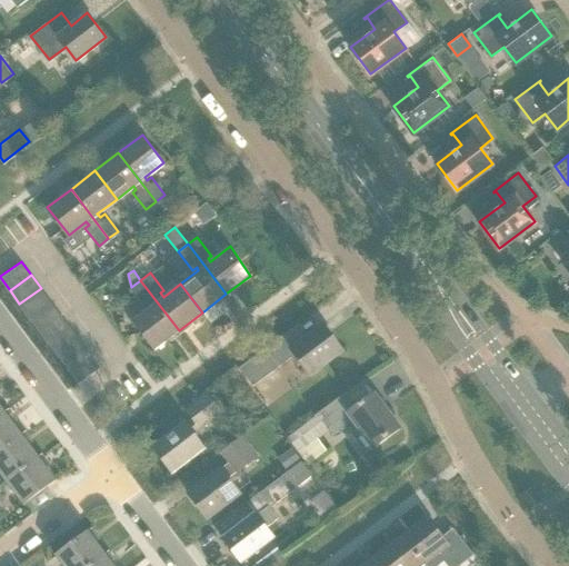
[(179,330),(140,280),(131,287),(146,306),(148,304),(150,306),(132,319),(155,348),(179,330)]
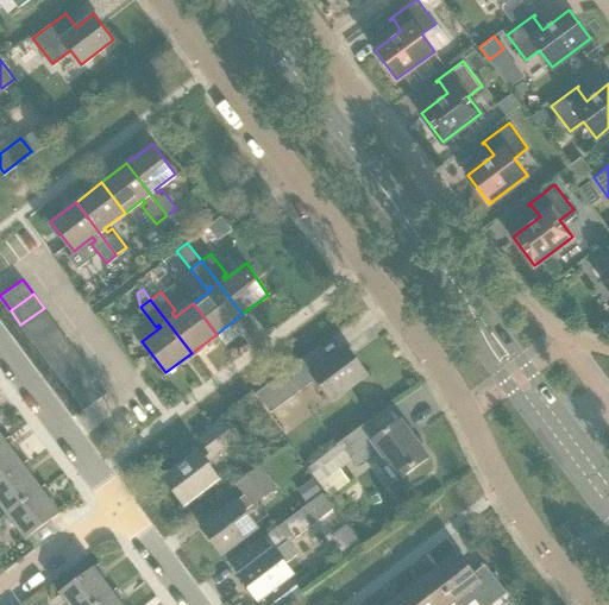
[(55,321),(44,308),(20,325),(31,339),(55,321)]
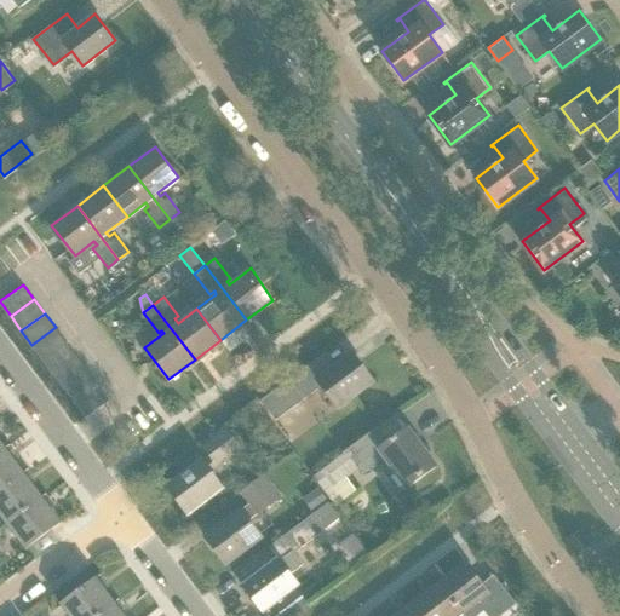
[(65,341),(56,327),(32,345),(42,360),(65,341)]
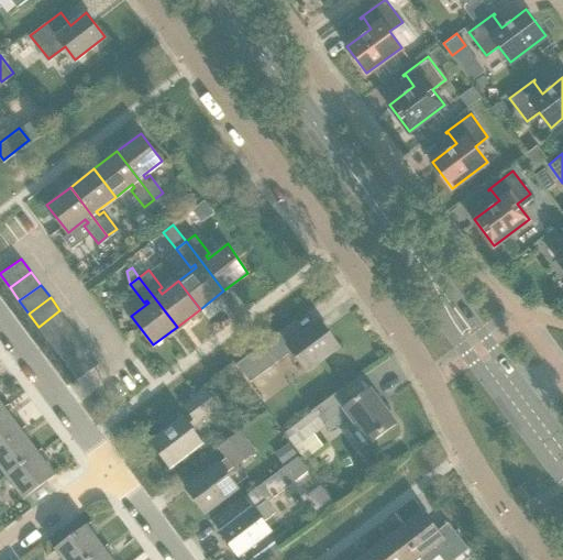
[(69,324),(59,310),(39,327),(47,339),(69,324)]
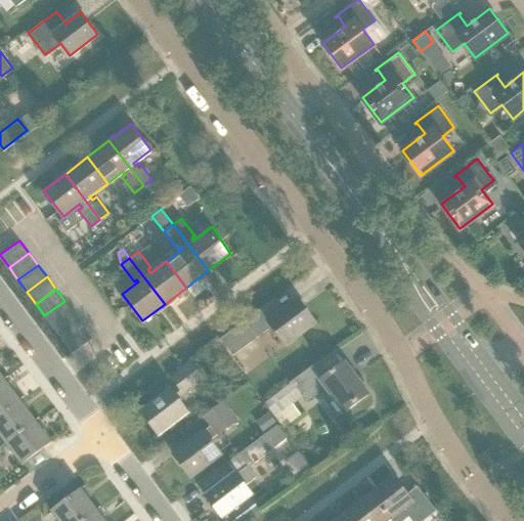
[(275,295),(244,318),(219,337),(231,353),(256,336),(254,334),(268,323),(275,334),(278,332),(286,342),(314,320),(297,297),(284,307),(275,295)]
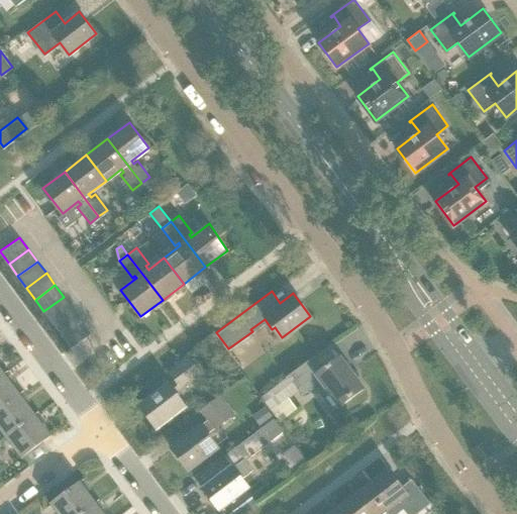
[(64,297),(43,311),(53,323),(73,308),(64,297)]
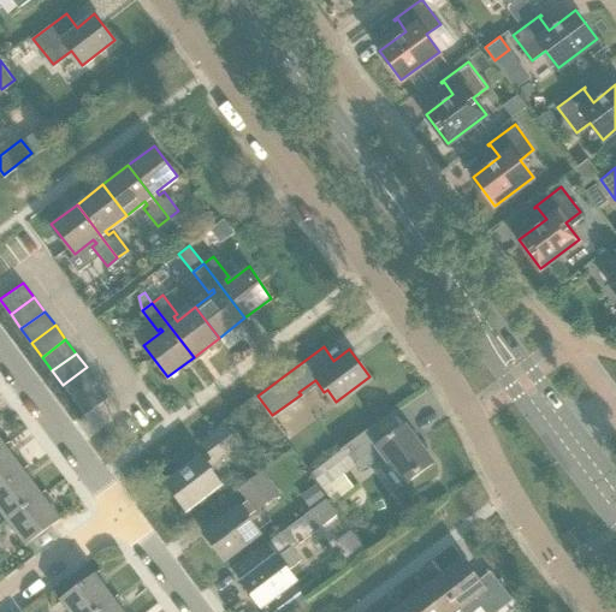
[(96,381),(87,367),(63,385),(73,399),(96,381)]
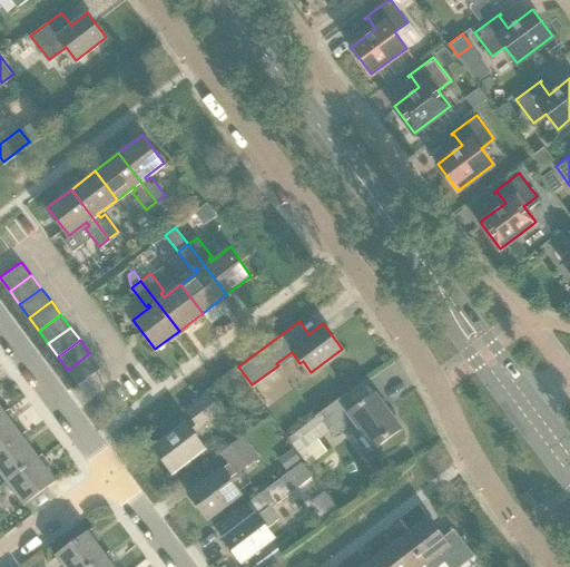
[(100,368),(89,353),(68,370),(78,383),(100,368)]
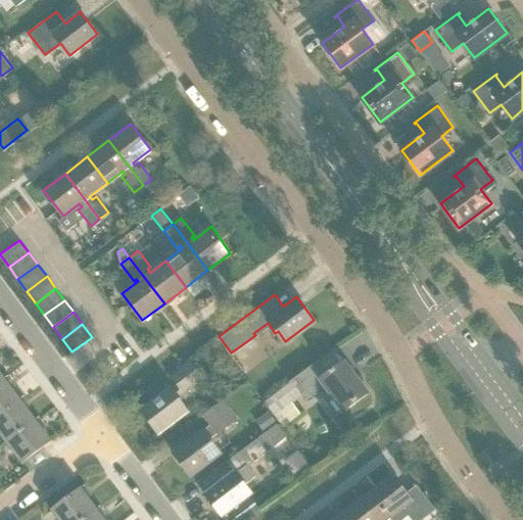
[(141,410),(158,432),(188,411),(180,399),(185,395),(186,397),(195,390),(191,384),(202,375),(189,359),(171,373),(177,381),(141,410)]
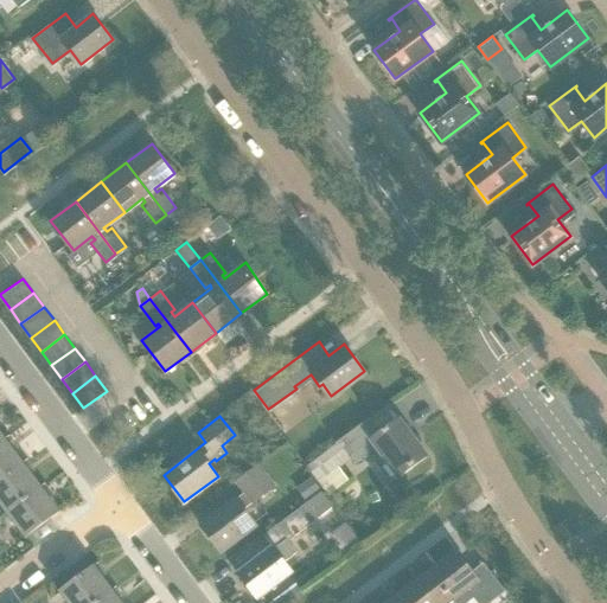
[(427,454),(400,417),(379,432),(368,417),(306,464),(318,480),(350,455),(353,460),(375,443),(400,475),(427,454)]
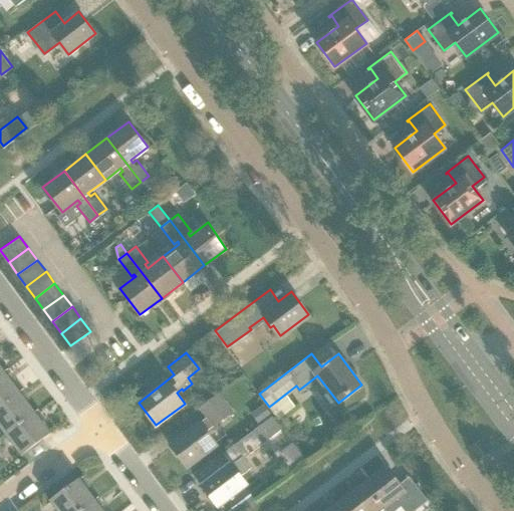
[(5,370),(0,373),(0,405),(20,391),(12,379),(16,375),(10,367),(5,370)]
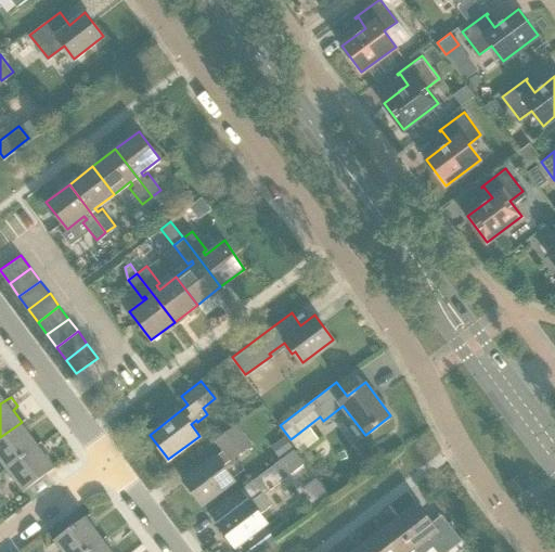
[(0,437),(0,454),(9,466),(38,444),(29,432),(35,428),(27,419),(23,422),(22,422),(0,437)]
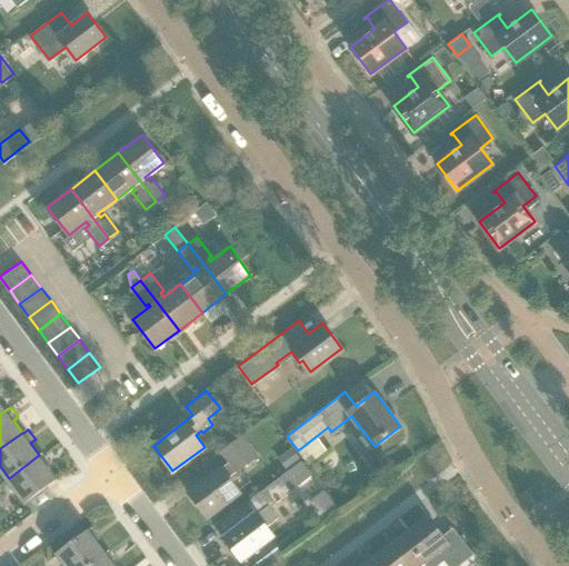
[(230,459),(188,492),(208,517),(240,492),(229,476),(258,454),(242,435),(223,450),(230,459)]
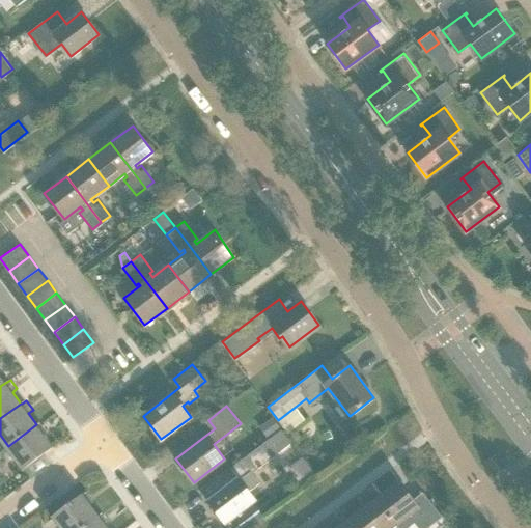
[(36,424),(8,446),(24,467),(53,446),(44,434),(49,431),(42,421),(36,424)]
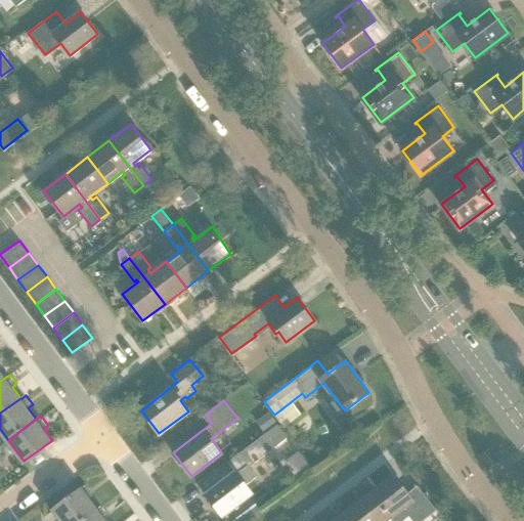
[(265,432),(243,449),(253,462),(275,445),(288,435),(277,423),(265,432)]
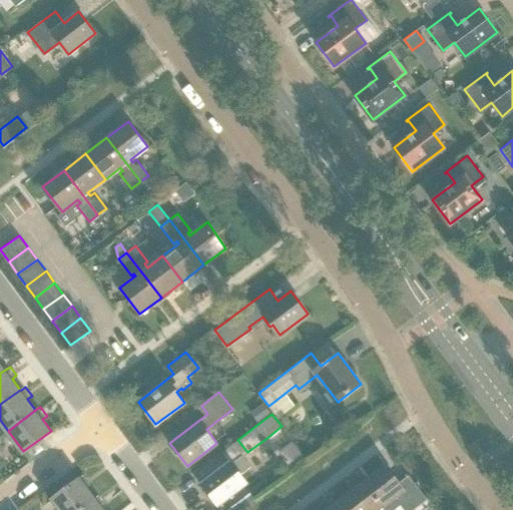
[(477,438),(469,444),(478,455),(486,449),(477,438)]
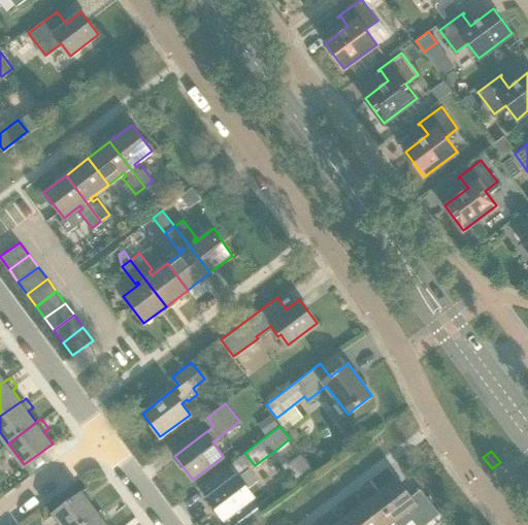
[(238,478),(236,474),(206,497),(224,520),(254,497),(248,489),(259,480),(250,468),(238,478)]
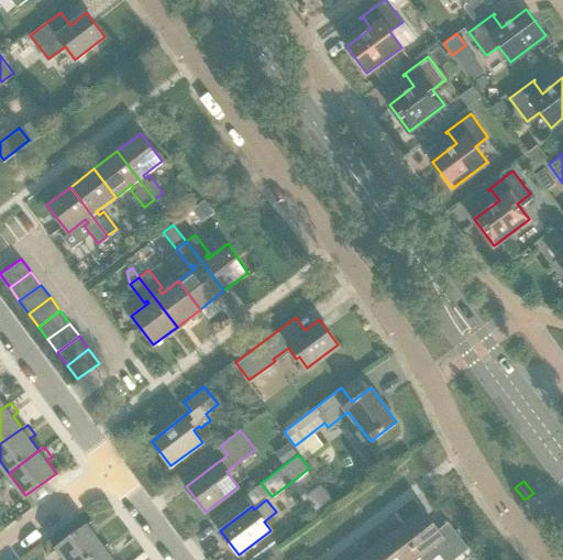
[(422,509),(399,527),(421,557),(434,547),(444,559),(451,559),(457,556),(422,509)]
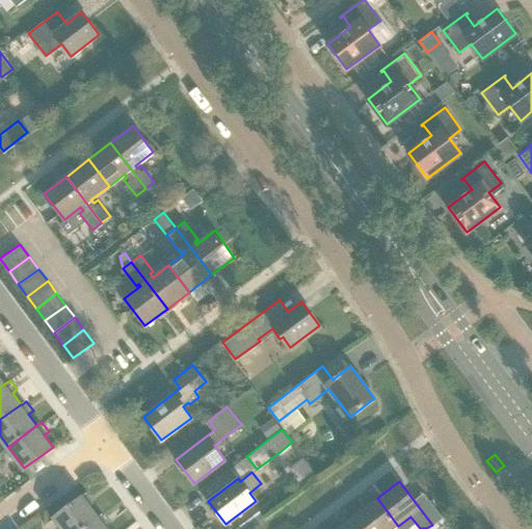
[(52,518),(60,528),(81,528),(98,517),(89,505),(95,501),(87,491),(52,518)]
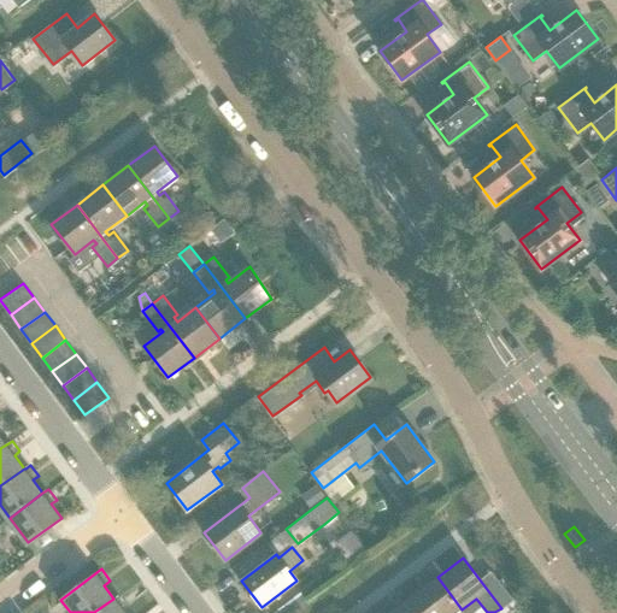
[(412,596),(424,612),(456,612),(462,609),(438,577),(412,596)]
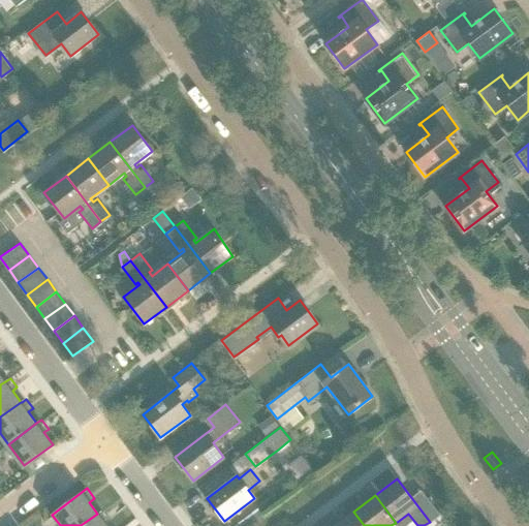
[(97,514),(81,525),(106,525),(104,522),(110,519),(103,511),(98,514),(97,514)]
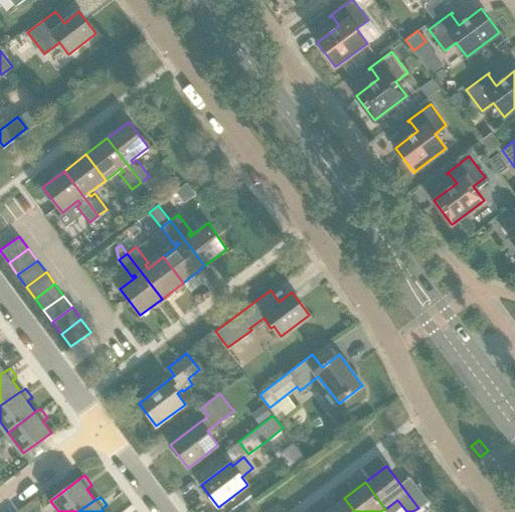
[(354,511),(344,498),(326,511),(354,511)]
